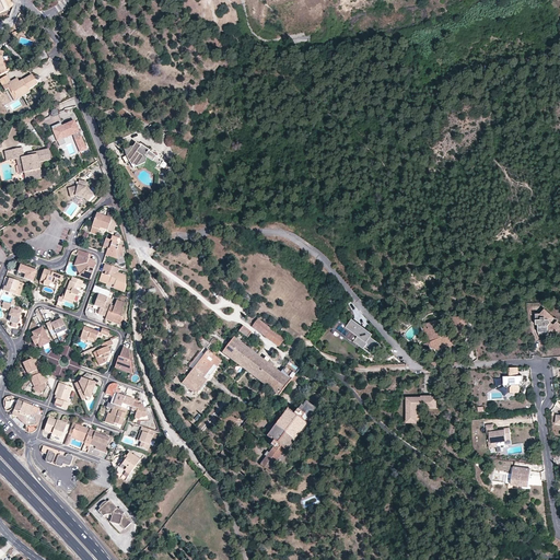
[(0,0),(0,14),(10,10),(4,0),(0,0)]
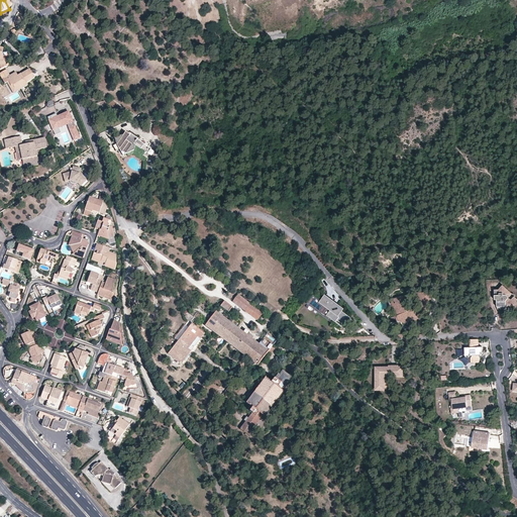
[(209,67),(204,64),(199,73),(205,76),(209,67)]
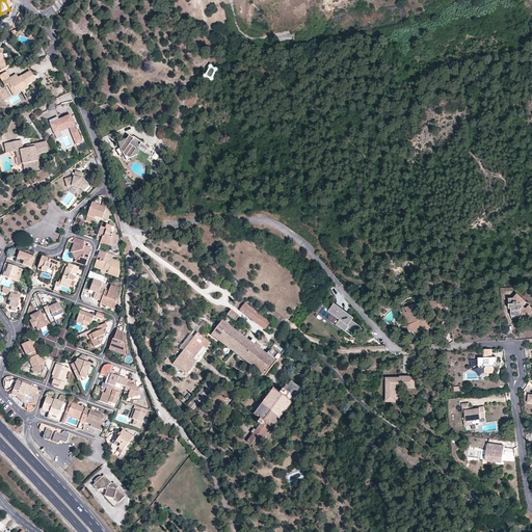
[(7,73),(0,76),(0,77),(5,86),(7,85),(8,84),(11,89),(14,88),(17,95),(28,87),(27,85),(35,80),(31,72),(19,79),(10,83),(8,80),(10,78),(7,73)]
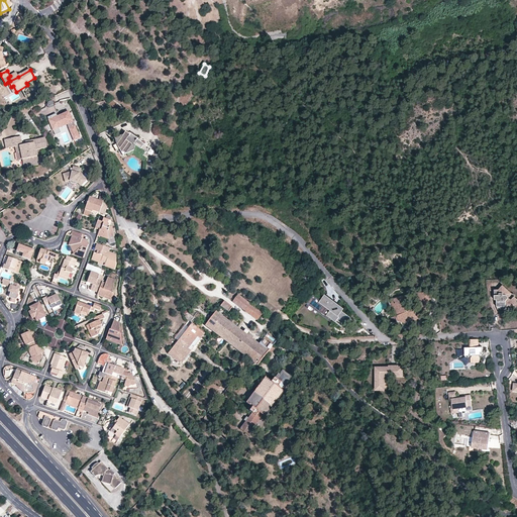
[(13,94),(16,92),(13,86),(11,87),(8,82),(7,83),(13,94)]
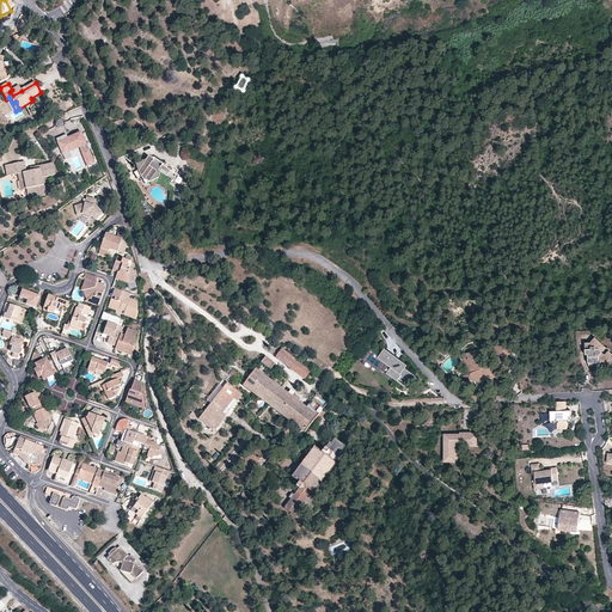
[(124,120),(110,123),(112,130),(114,135),(128,132),(124,120)]
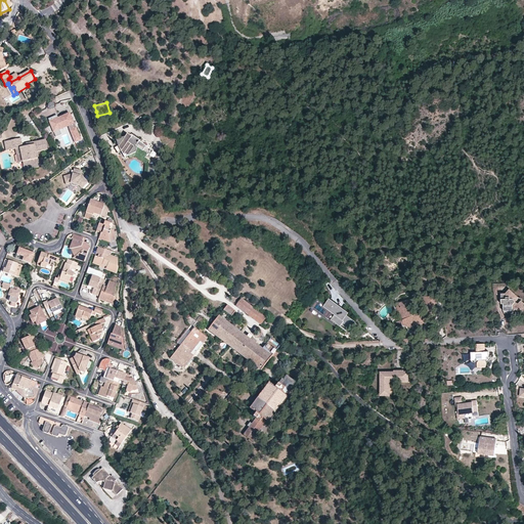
[(53,116),(48,118),(53,131),(59,129),(68,125),(75,141),(80,139),(70,113),(57,118),(55,119),(53,116)]
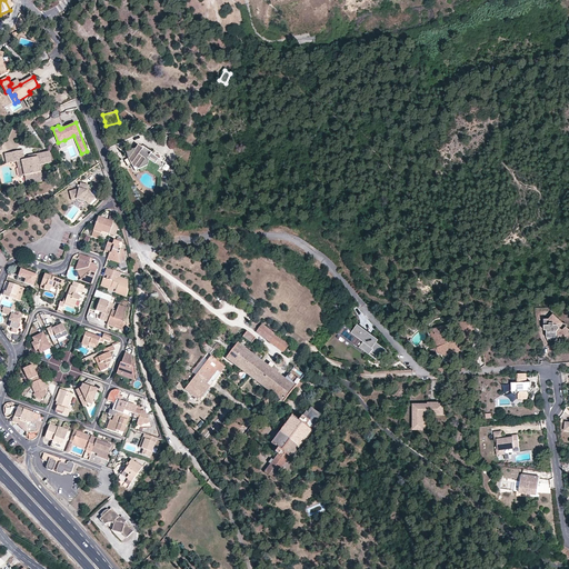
[(126,152),(128,159),(131,165),(133,169),(138,167),(139,169),(148,166),(162,176),(160,188),(166,189),(166,185),(169,185),(169,176),(175,173),(173,170),(176,169),(176,167),(166,160),(166,158),(153,150),(152,152),(142,147),(141,147),(139,146),(136,149),(126,152)]
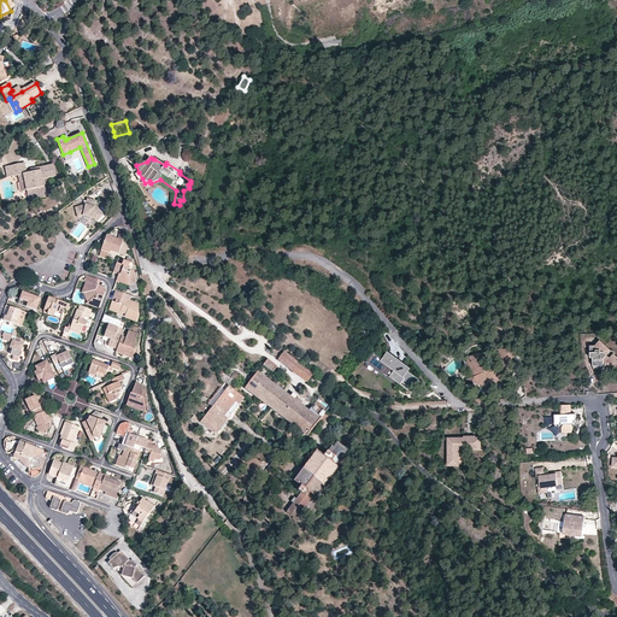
[(7,177),(18,175),(22,175),(19,164),(5,168),(7,177)]
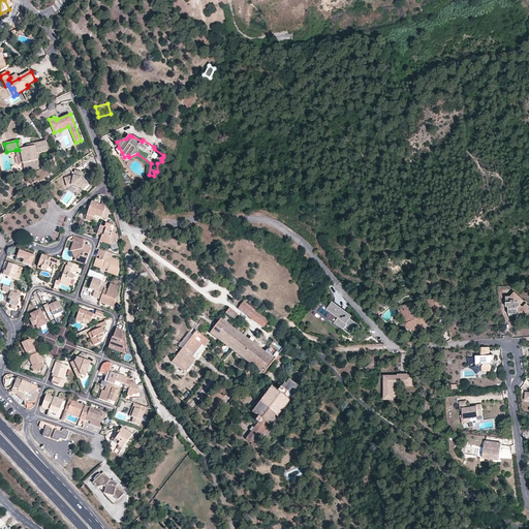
[(23,149),(19,150),(20,156),(22,155),(23,163),(30,162),(30,165),(38,164),(36,153),(48,151),(45,142),(32,144),(33,147),(27,148),(23,149)]
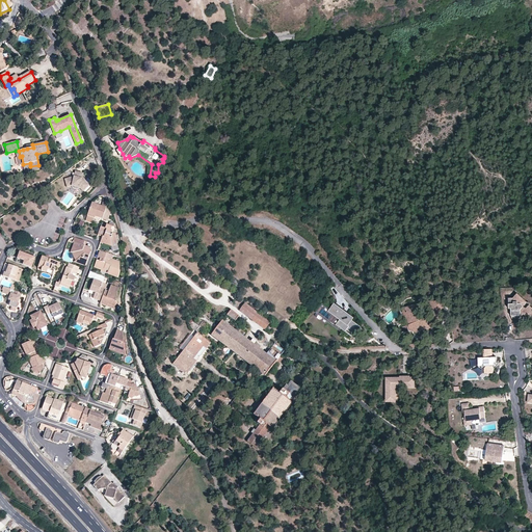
[(147,176),(150,176),(152,164),(138,155),(130,158),(131,161),(137,159),(147,166),(147,176)]
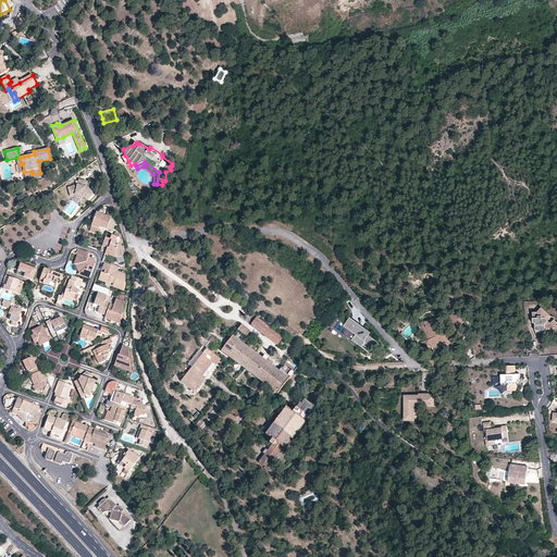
[(78,178),(77,184),(77,186),(75,186),(73,185),(67,186),(70,195),(75,194),(76,195),(82,196),(83,195),(87,199),(93,193),(89,188),(88,189),(86,187),(86,186),(87,181),(78,178)]
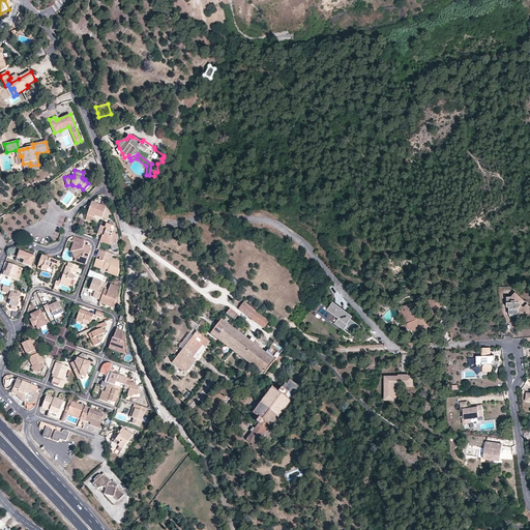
[(92,202),(88,213),(95,215),(102,218),(106,208),(106,207),(92,202)]
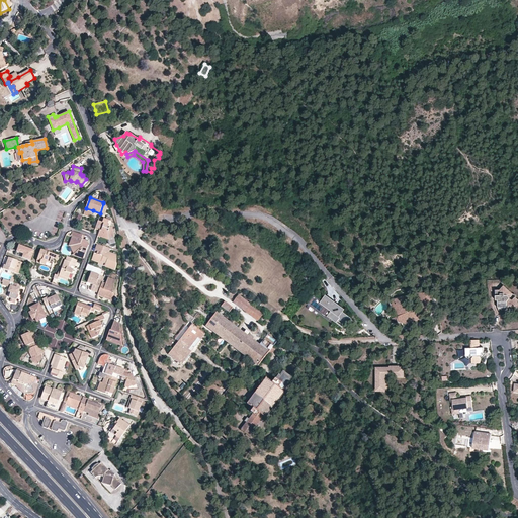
[(90,218),(93,210),(86,208),(83,214),(90,218)]
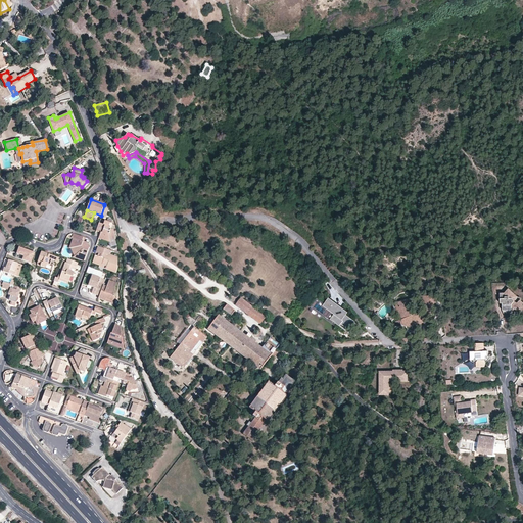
[(112,224),(104,221),(103,224),(99,223),(96,231),(101,232),(99,237),(99,238),(103,240),(105,236),(109,238),(109,239),(114,237),(113,231),(110,229),(112,224)]
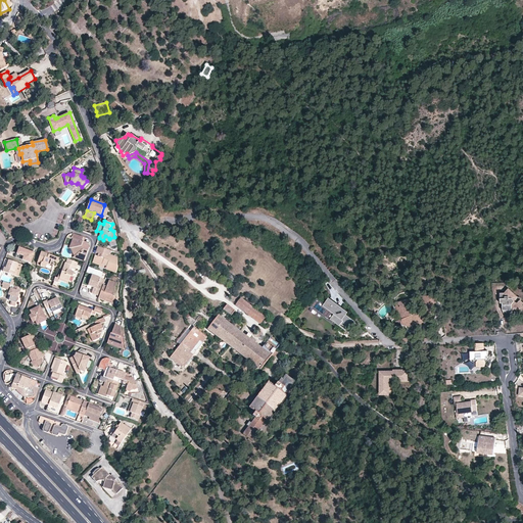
[(83,237),(73,233),(72,237),(73,237),(74,238),(73,242),(74,242),(72,247),(74,248),(76,253),(76,254),(81,256),(80,258),(85,259),(89,247),(85,246),(84,243),(85,241),(84,241),(82,240),(83,237)]
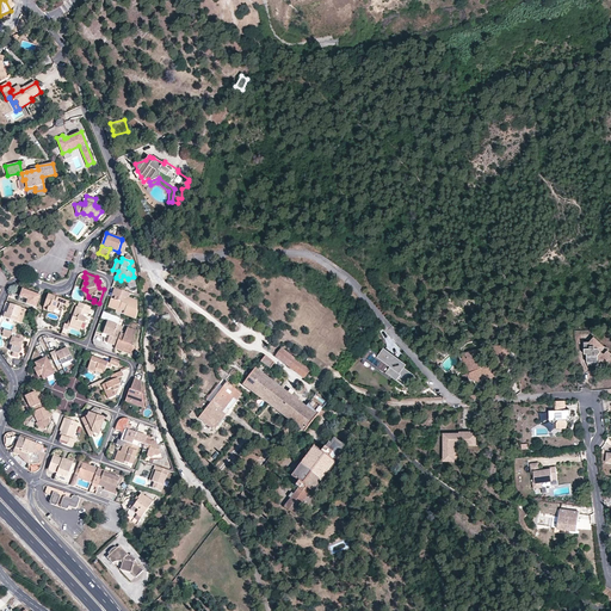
[(86,278),(85,277),(81,290),(82,290),(86,300),(98,304),(99,303),(93,302),(94,300),(88,297),(88,296),(86,290),(84,289),(86,283),(85,283),(86,278)]
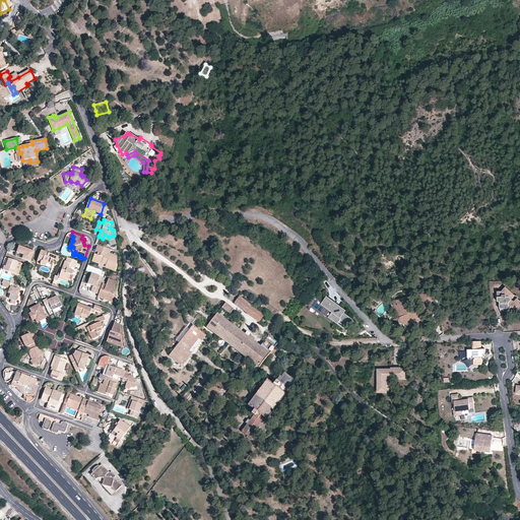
[(110,249),(98,245),(95,251),(98,252),(101,253),(100,256),(96,255),(94,254),(92,261),(99,264),(102,263),(106,265),(106,267),(115,271),(117,266),(116,256),(109,253),(110,249)]
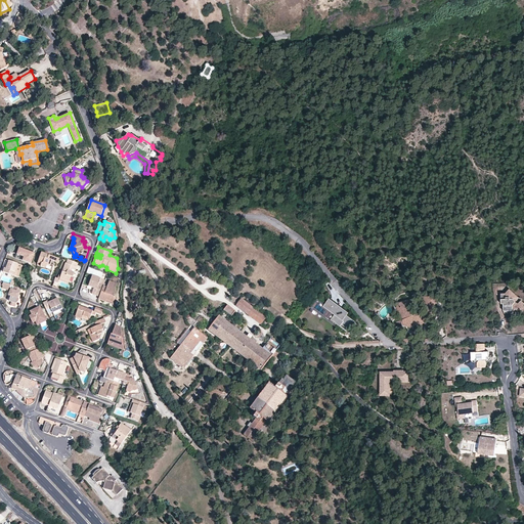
[(34,253),(19,248),(17,253),(16,253),(15,257),(31,263),(34,253)]
